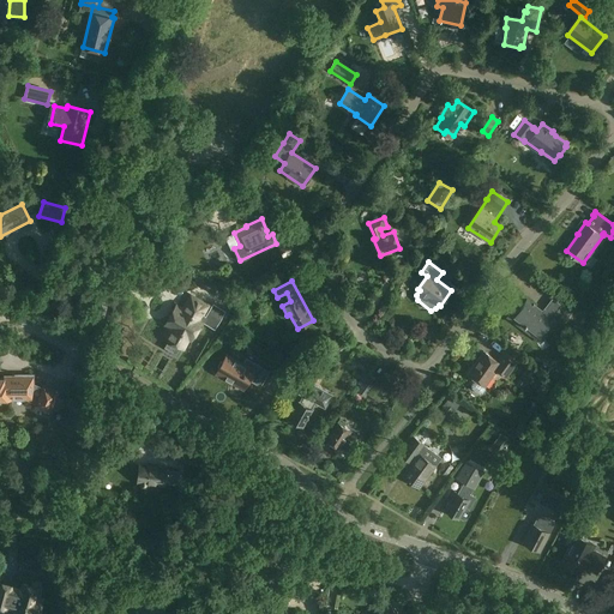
[(192,341),(203,321),(200,320),(208,306),(191,296),(184,311),(176,306),(166,326),(172,330),(167,339),(169,342),(166,349),(176,355),(181,348),(184,349),(188,339),(192,341)]
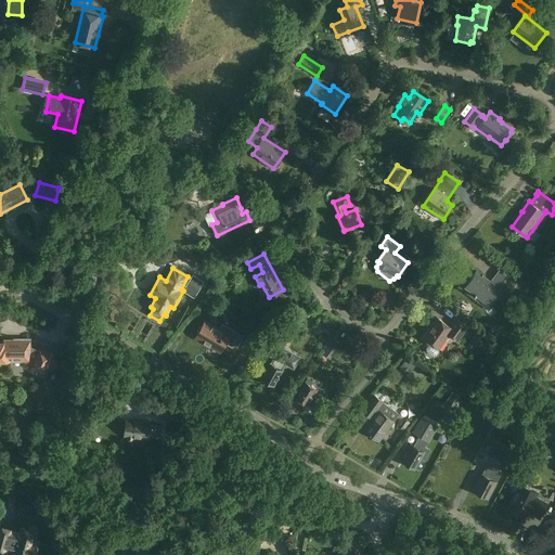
[(485,275),(483,274),(483,275),(477,271),(473,276),(468,273),(462,282),(466,285),(464,288),(486,306),(501,286),(492,280),(490,283),(482,278),(485,275)]
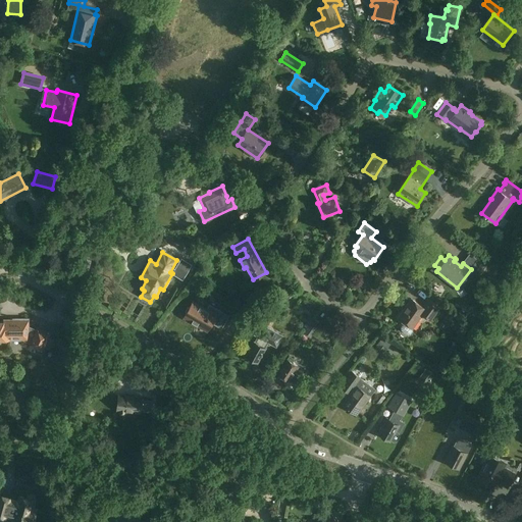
[(479,276),(479,275),(485,266),(486,267),(486,266),(480,261),(473,271),(479,276)]
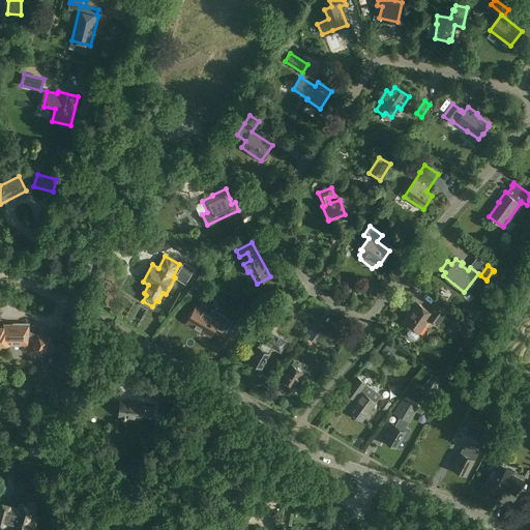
[(304,308),(320,319),(324,314),(308,303),(304,308)]
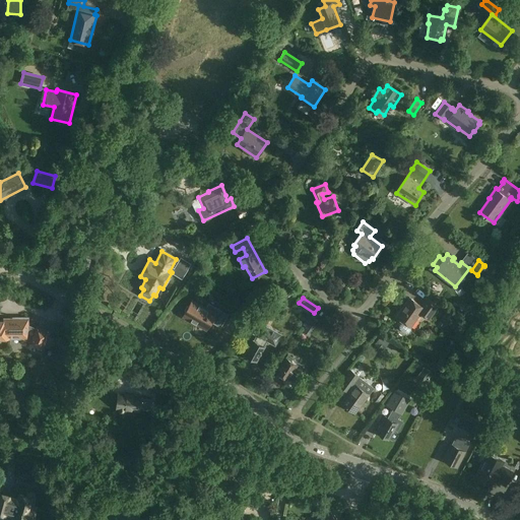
[(430,319),(439,306),(428,299),(421,306),(409,298),(396,316),(411,326),(421,313),(430,319)]
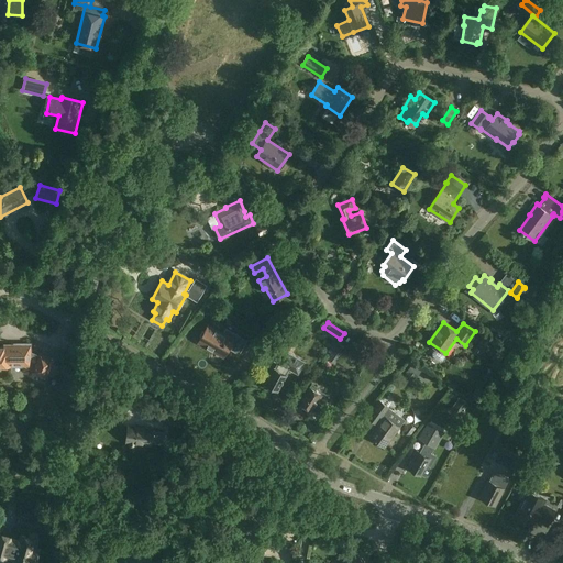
[(222,334),(208,326),(198,342),(224,356),(229,349),(234,352),(242,337),(225,328),(222,334)]
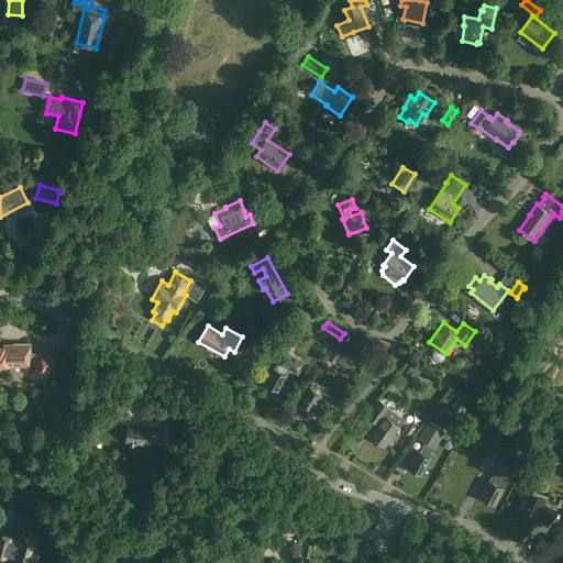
[(475,351),(481,354),(488,344),(483,341),(475,351)]
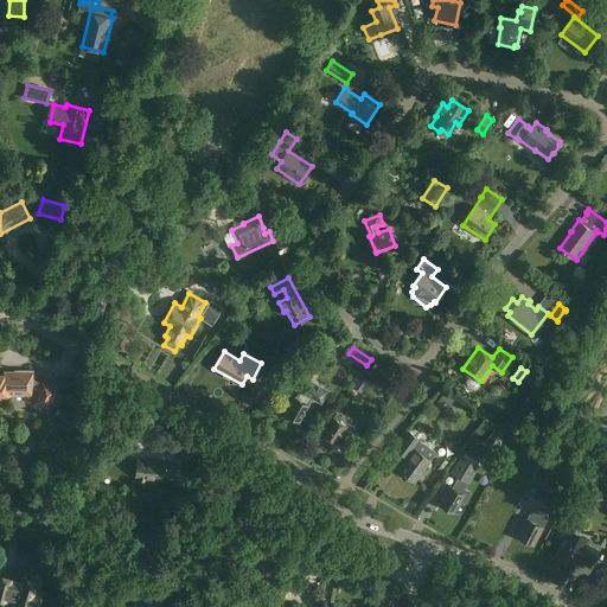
[(40,385),(32,382),(32,369),(20,369),(20,372),(5,372),(5,375),(0,374),(0,394),(26,395),(34,398),(33,401),(49,407),(55,391),(56,393),(58,388),(43,381),(40,385)]
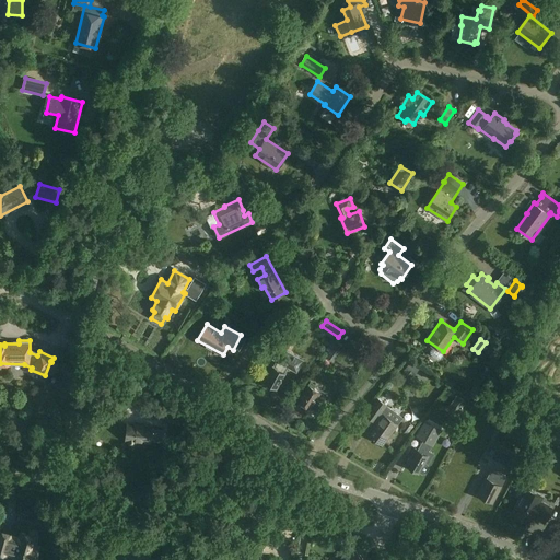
[(343,347),(336,341),(326,356),(333,361),(343,347)]
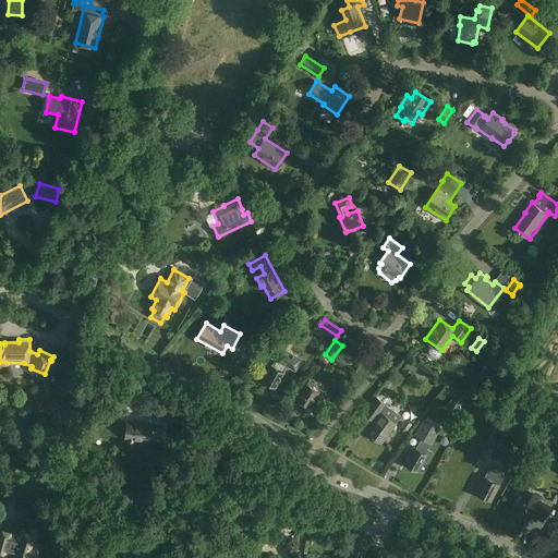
[(271,365),(263,380),(268,384),(269,386),(271,387),(274,387),(276,388),(283,372),(287,365),(295,370),(301,360),(279,347),(274,358),(276,359),(273,365),(271,365)]
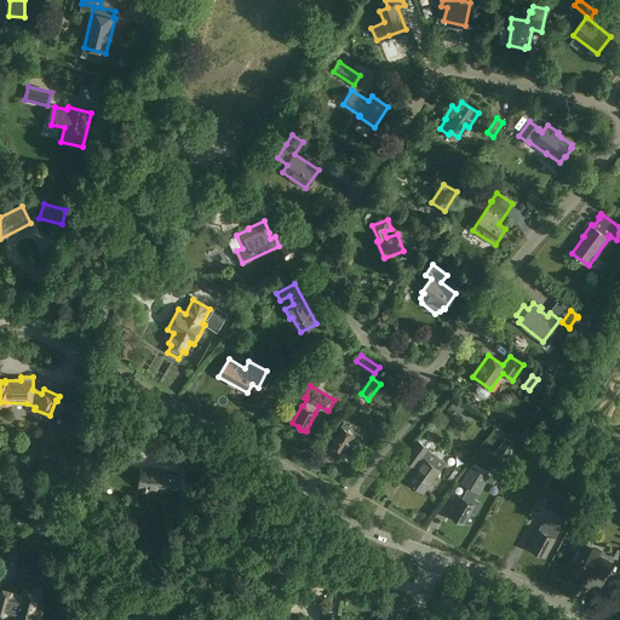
[(447,408),(448,409),(441,419),(448,424),(455,414),(458,415),(463,408),(453,401),(447,408)]
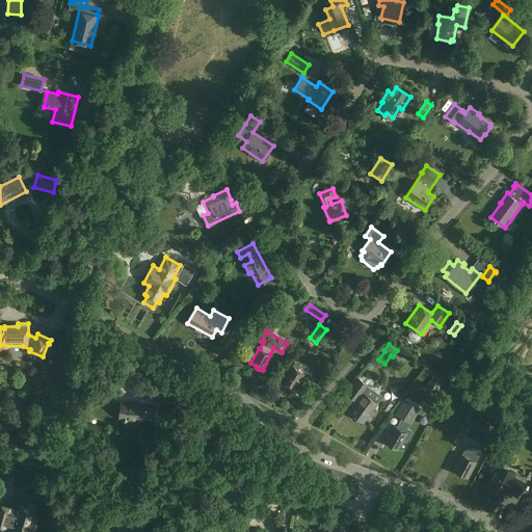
[(292,388),(293,387),(294,388),(295,388),(302,393),(308,383),(300,379),(304,373),(298,369),(300,366),(295,362),(283,380),(289,384),(288,386),(292,388)]
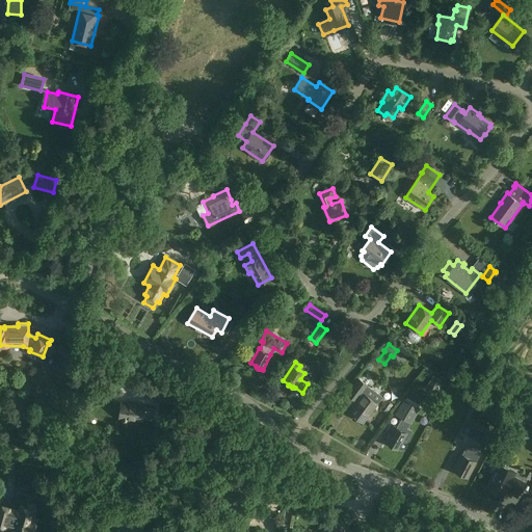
[(435,376),(427,387),(429,388),(426,391),(433,397),(440,389),(439,388),(443,382),(435,376)]
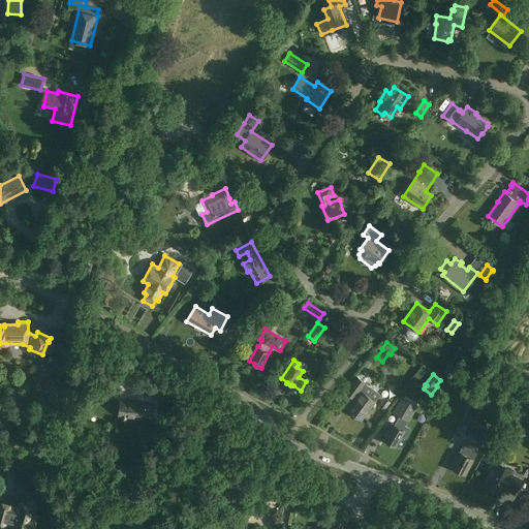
[(348,410),(362,419),(380,395),(356,377),(345,392),(355,399),(348,410)]
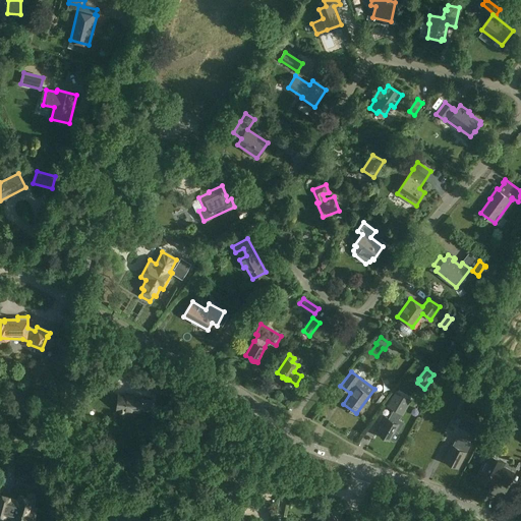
[(63,381),(60,399),(60,401),(66,402),(66,400),(67,400),(70,382),(63,381)]
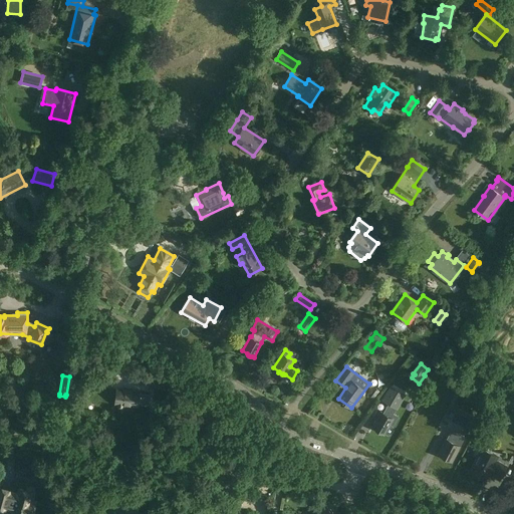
[(151,377),(150,388),(173,390),(174,380),(151,377)]
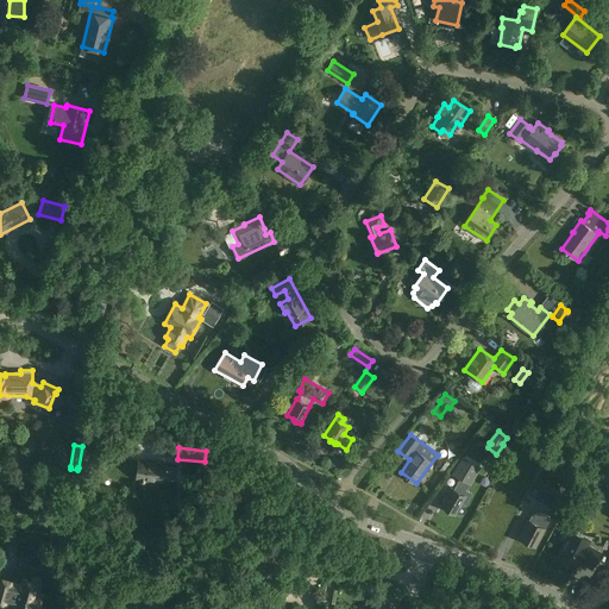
[(445,497),(447,498),(443,506),(449,508),(450,510),(452,512),(454,512),(456,513),(456,512),(460,514),(464,513),(466,509),(465,506),(462,503),(465,496),(468,490),(466,490),(481,466),(464,457),(454,475),(462,478),(454,490),(451,488),(445,497)]
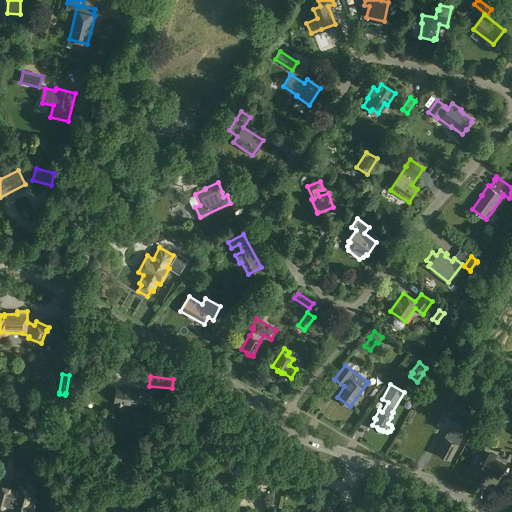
[(118,404),(120,405),(121,405),(122,405),(123,405),(124,404),(124,403),(130,403),(137,404),(137,402),(141,403),(143,392),(138,391),(138,390),(132,390),(132,389),(125,388),(125,389),(117,388),(115,401),(118,401),(117,403),(118,404)]
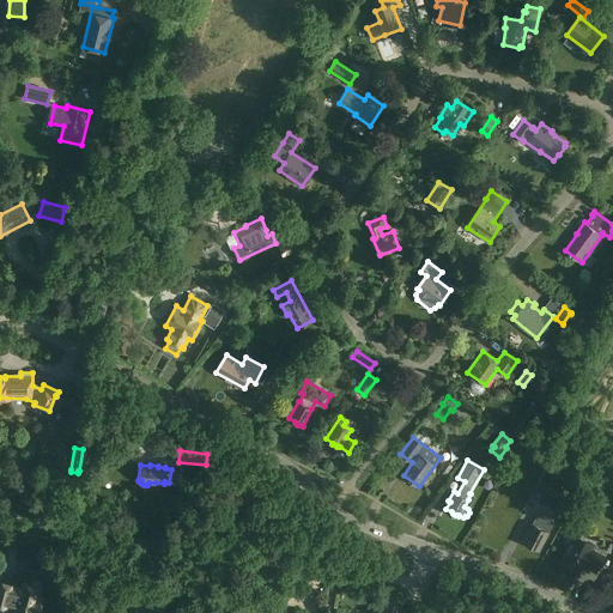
[(570,498),(546,486),(538,502),(556,511),(559,502),(566,505),(570,498)]
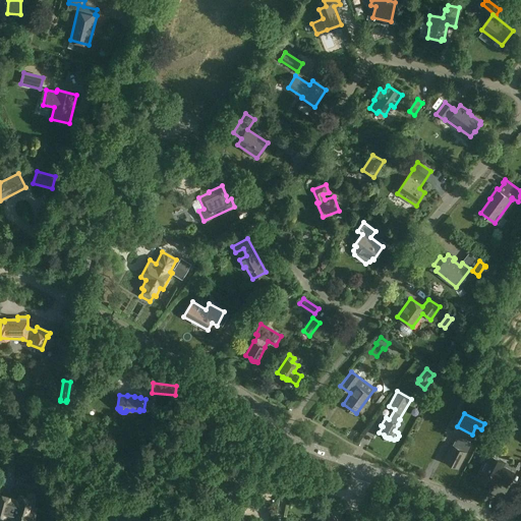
[(457,437),(453,445),(452,445),(444,460),(459,468),(467,453),(466,452),(471,444),(457,437)]
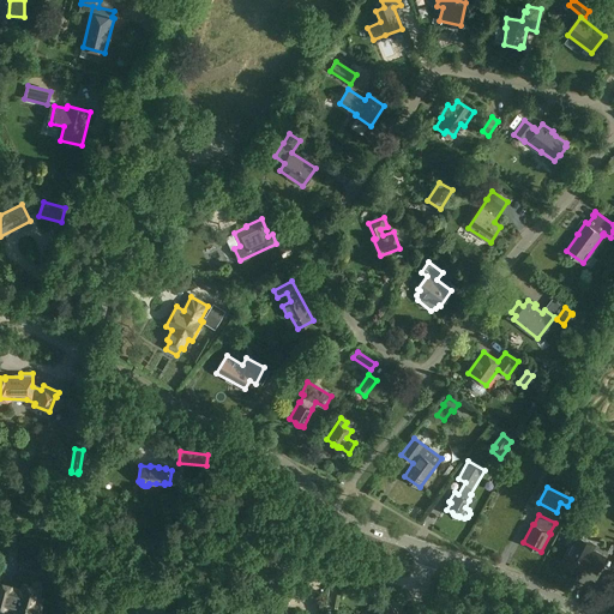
[(595,545),(577,535),(561,563),(581,572),(584,565),(596,571),(605,555),(593,549),(595,545)]
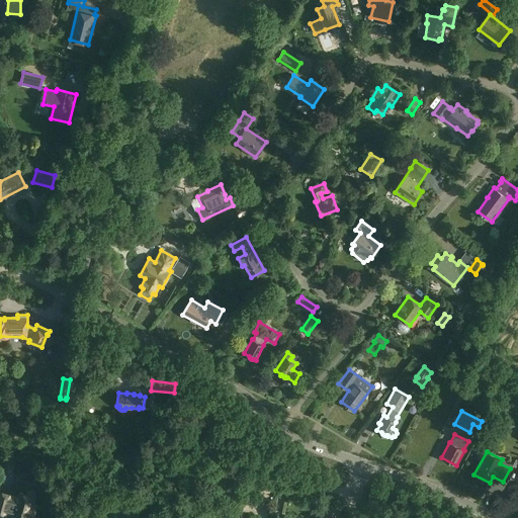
[(18,497),(0,491),(0,510),(26,517),(33,517),(37,506),(32,504),(34,498),(35,498),(35,495),(36,494),(35,493),(35,492),(34,491),(33,491),(32,490),(31,490),(30,491),(29,491),(28,493),(27,495),(19,492),(18,497)]
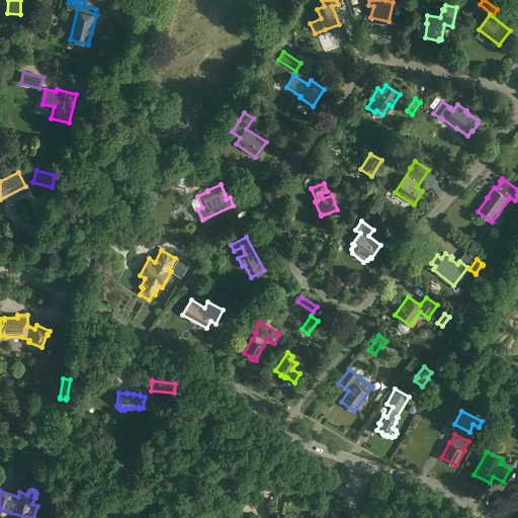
[(331,512),(328,508),(321,514),(320,512),(311,517),(336,517),(336,516),(334,512),(331,512)]
